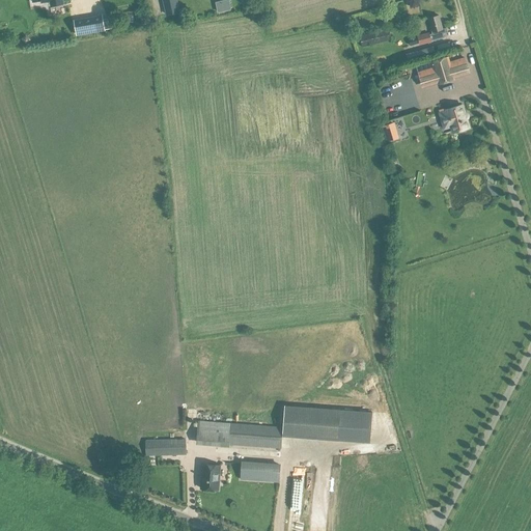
[(126,0),(112,0),(107,1),(109,8),(127,6),(126,0)]
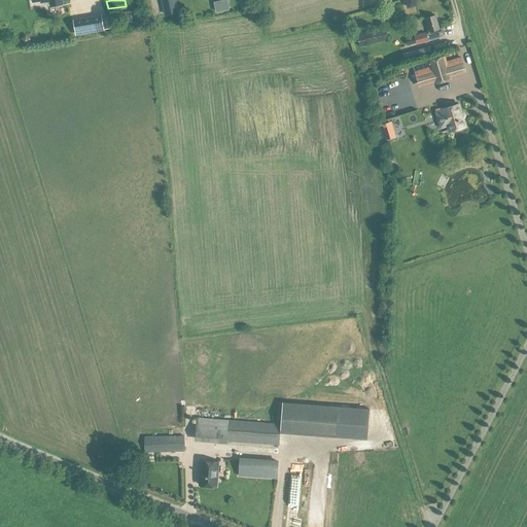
[(85,4),(63,6),(64,16),(86,15),(85,4)]
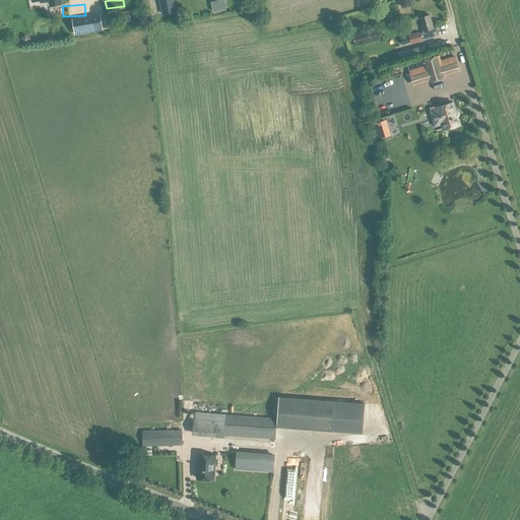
[(0,20),(0,28),(11,22),(8,15),(0,20)]
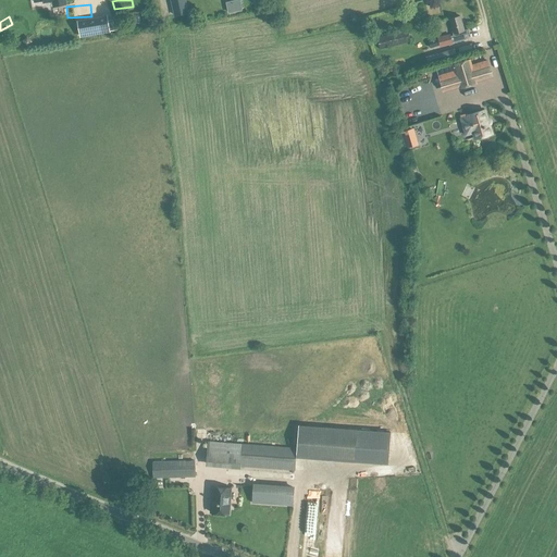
[(453,34),(453,36),(450,36),(450,35),(438,38),(441,47),(453,44),(453,42),(455,42),(467,39),(466,36),(470,35),(469,29),(465,31),(460,16),(450,19),(454,33),(453,34)]
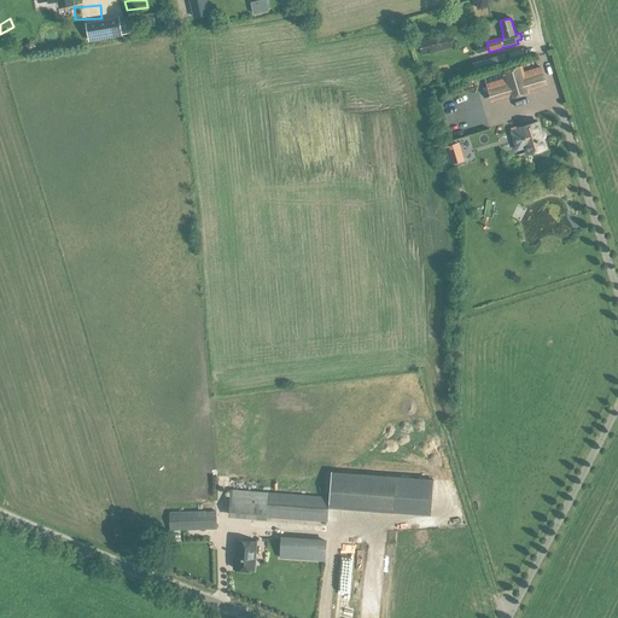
[(130,33),(129,22),(121,23),(122,34),(130,33)]
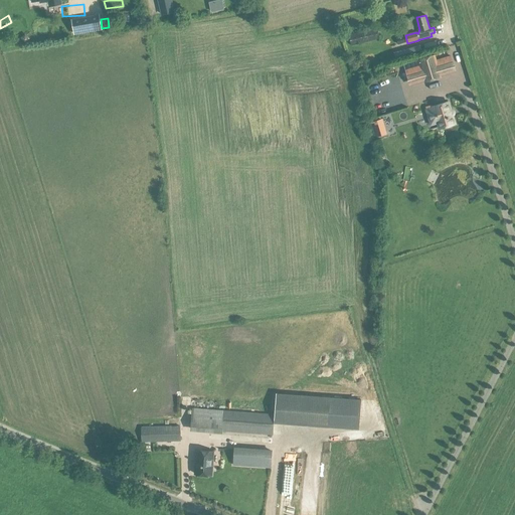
[(88,31),(86,19),(72,22),(74,34),(88,31)]
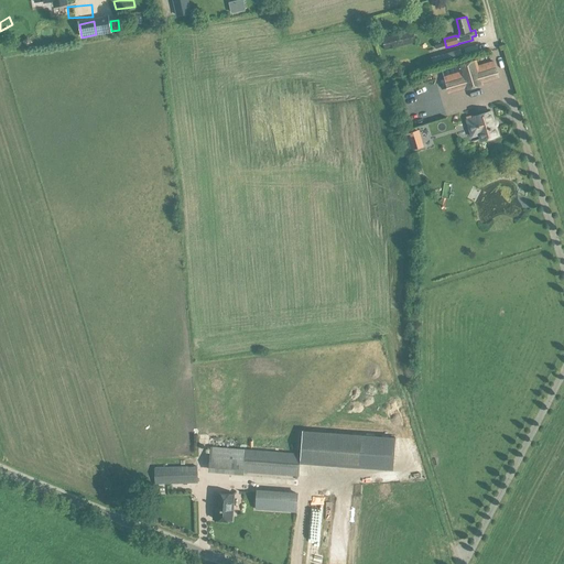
[(0,49),(13,49),(12,32),(0,32),(0,49)]
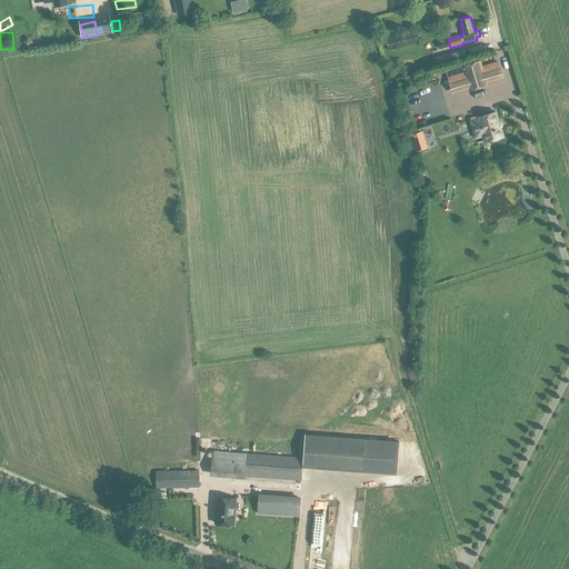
[(440,49),(448,47),(446,39),(438,42),(440,49)]
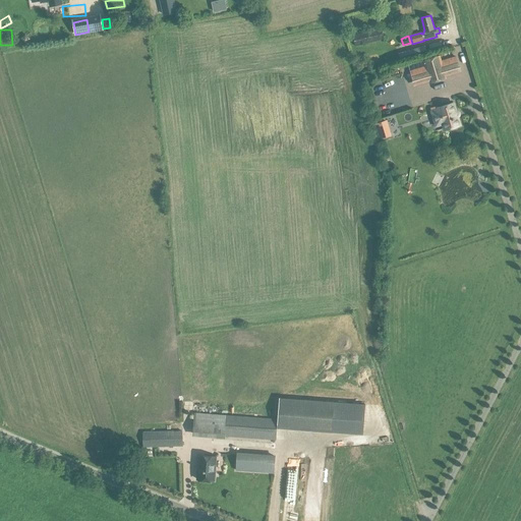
[(441,42),(428,45),(430,52),(443,49),(441,42)]
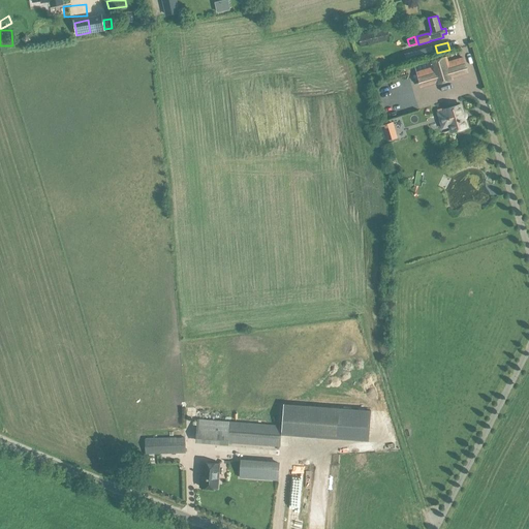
[(432,47),(410,53),(412,60),(434,54),(432,47)]
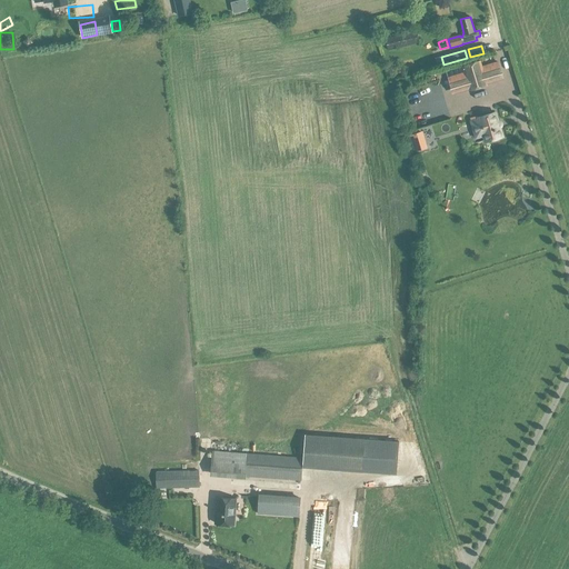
[(488,85),(482,66),(481,61),(462,67),(470,90),(488,85)]
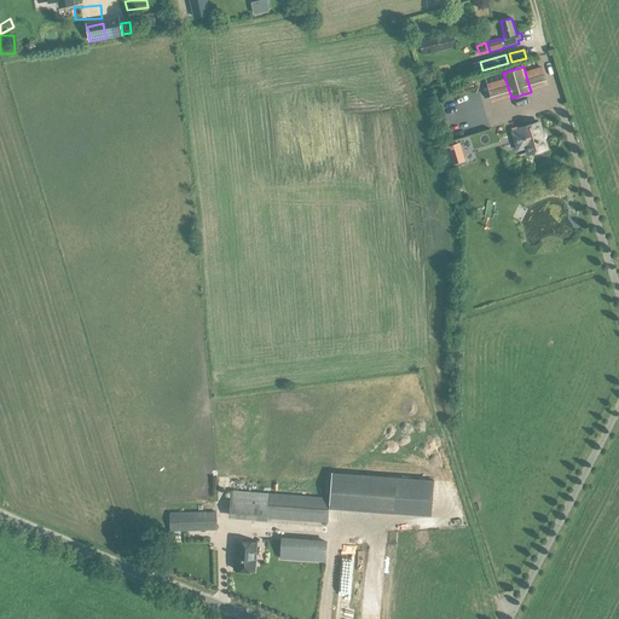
[(481,103),(503,96),(496,74),(476,80),(480,90),(476,91),(481,103)]
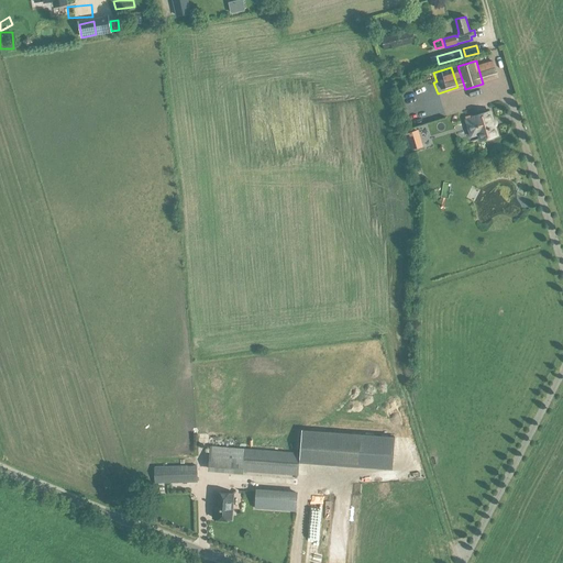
[(493,140),(494,138),(494,136),(498,135),(490,111),(474,117),(474,118),(470,120),(470,122),(467,123),(472,136),(478,134),(481,141),(484,140),(486,142),(493,140)]
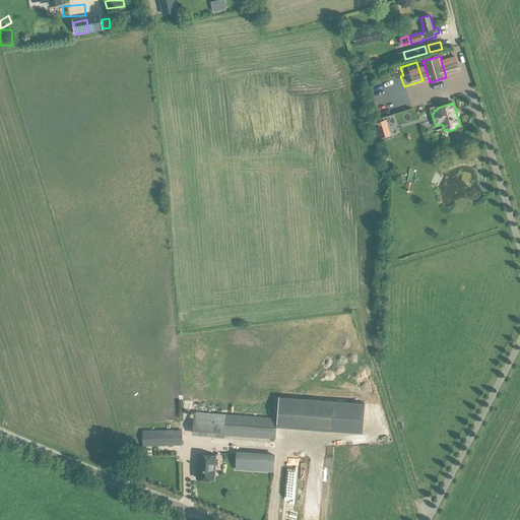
[(432,107),(423,110),(425,116),(434,113),(432,107)]
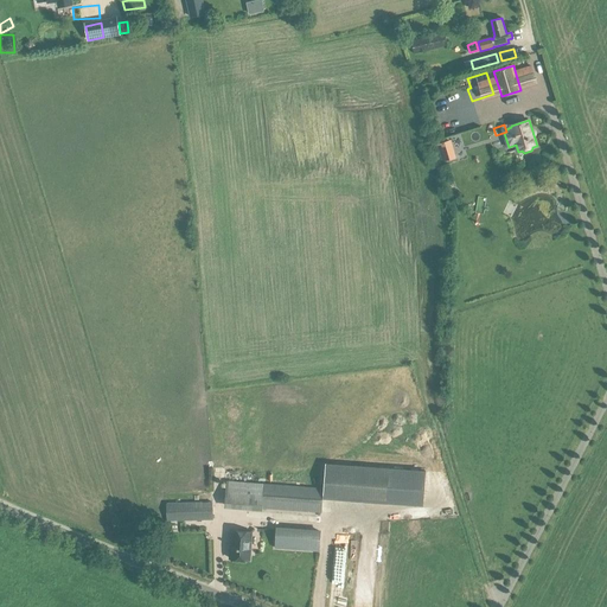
[(264,484),(262,509),(321,513),(324,489),(264,484)]
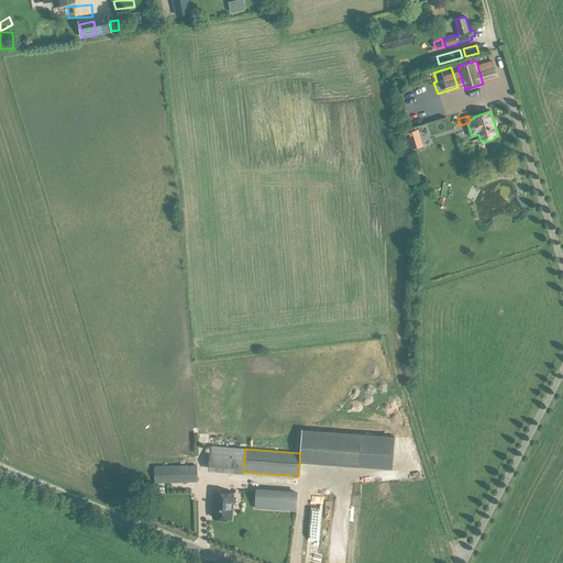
[(197,466),(167,466),(155,467),(155,484),(197,483),(197,466)]
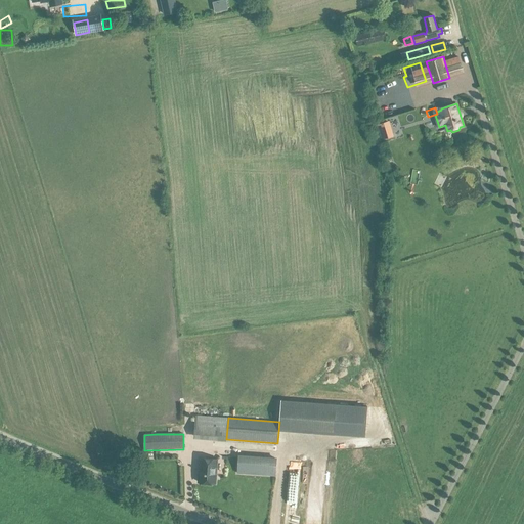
[(238,456),(237,473),(276,476),(277,459),(238,456)]
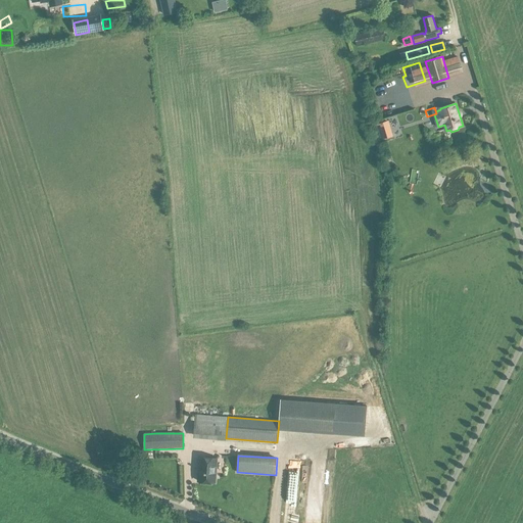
[(215,483),(217,459),(200,458),(198,481),(215,483)]
